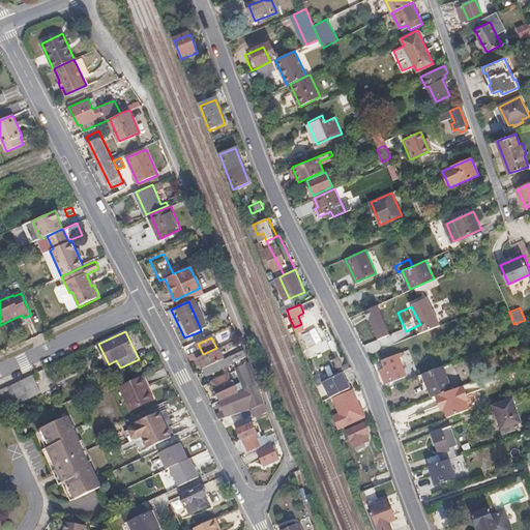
[(224,358),(218,347),(216,348),(203,354),(197,357),(203,369),(204,369),(224,358)]
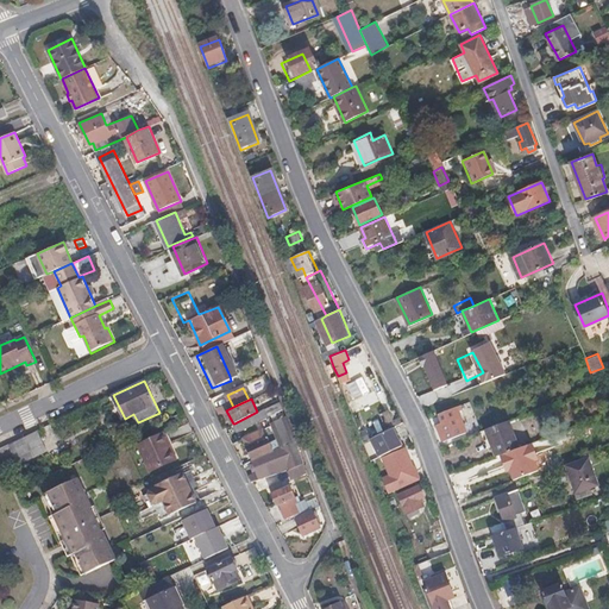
[(303,463),(280,401),(257,412),(234,424),(240,435),(271,422),(275,431),(246,445),(262,478),(289,468),(303,463)]
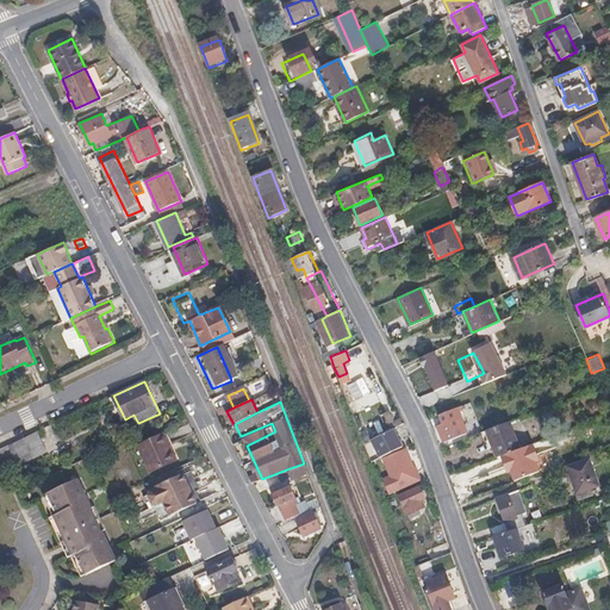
[(460,415),(456,408),(442,414),(446,421),(460,415)]
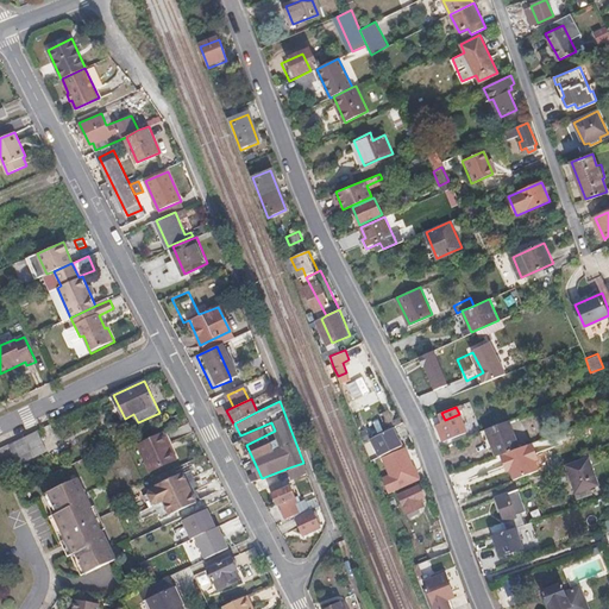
[(394,424),(388,409),(380,413),(385,427),(394,424)]
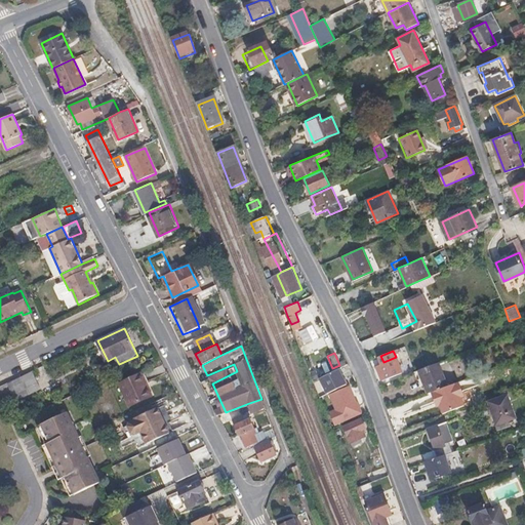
[(402,372),(396,357),(384,362),(377,365),(382,379),(402,372)]
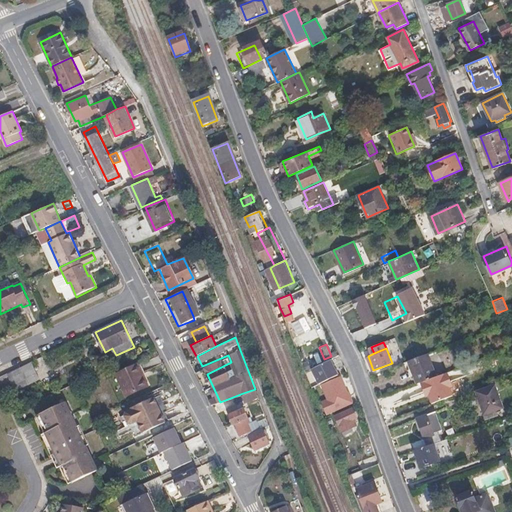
[(435,376),(426,353),(407,360),(416,383),(435,376)]
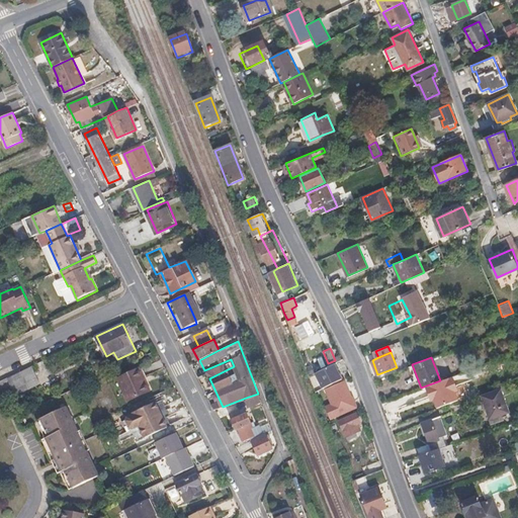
[(342,378),(334,362),(316,371),(323,387),(342,378)]
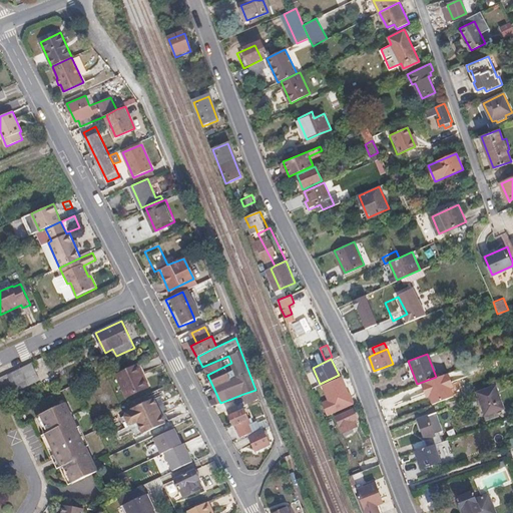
[(39,381),(31,364),(3,378),(11,393),(39,381)]
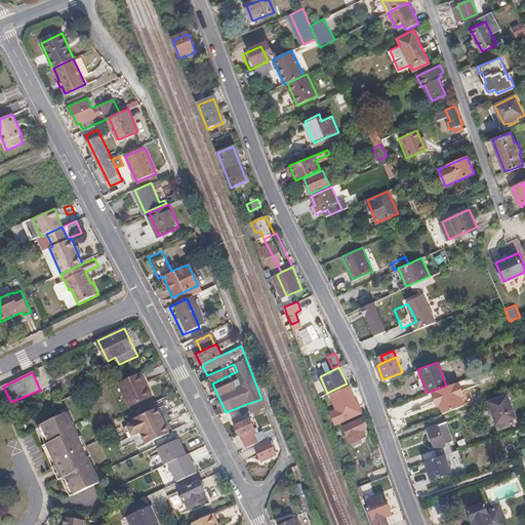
[(153,396),(143,373),(121,384),(131,405),(153,396)]
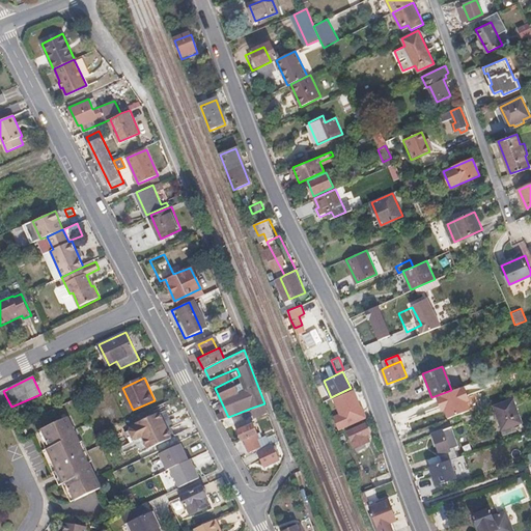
[(364,418),(352,391),(339,396),(338,397),(335,398),(341,412),(334,416),(339,428),(364,418)]
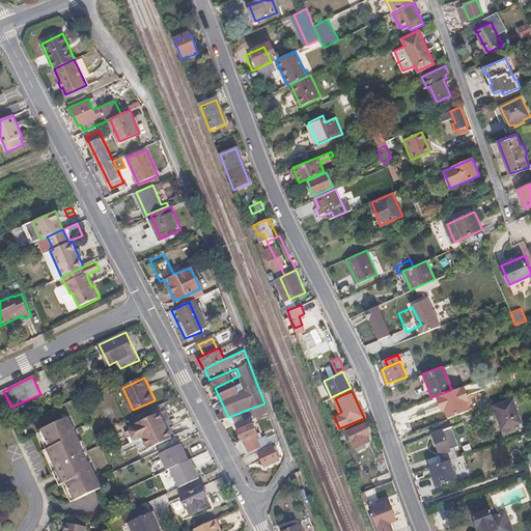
[(522,420),(513,398),(496,406),(503,427),(522,420)]
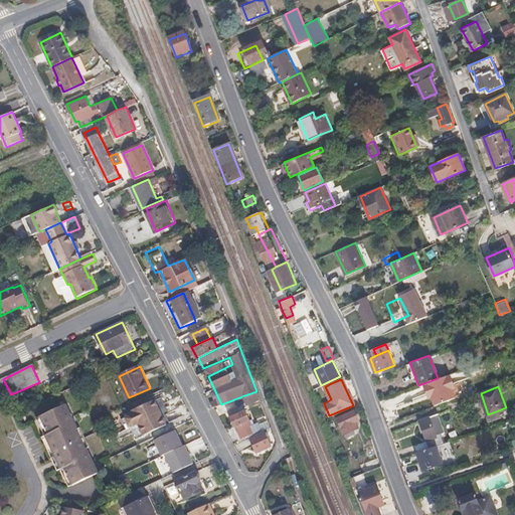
[(260,396),(256,391),(244,395),(246,402),(260,396)]
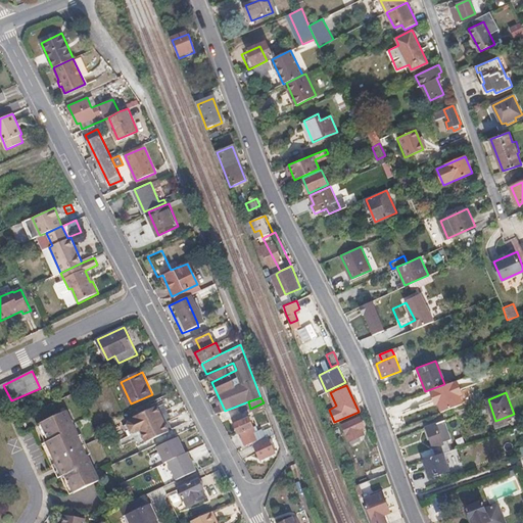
[(170,432),(157,405),(134,416),(135,419),(130,421),(129,425),(138,446),(170,432)]
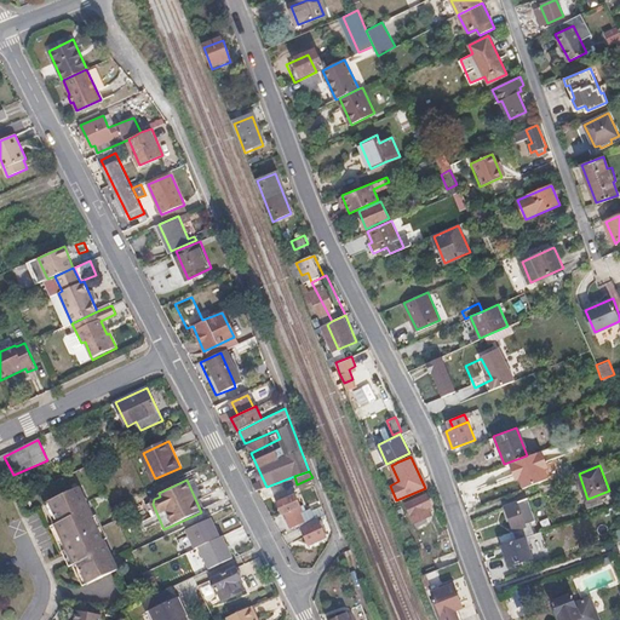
[(104,540),(93,518),(95,517),(81,487),(49,503),(58,523),(55,526),(74,566),(78,564),(89,586),(120,570),(105,539),(104,540)]
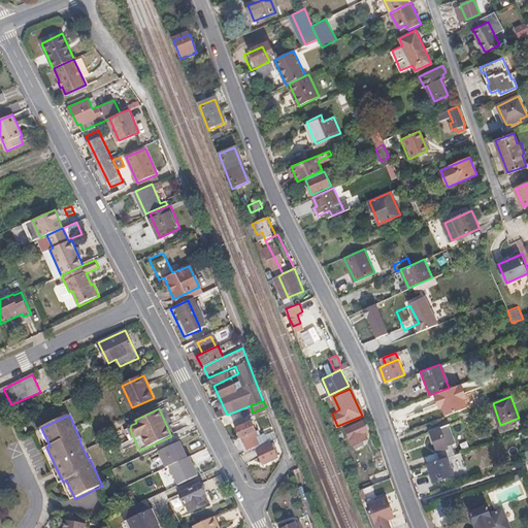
[(365,438),(364,435),(362,431),(368,429),(364,420),(348,428),(353,443),(365,438)]
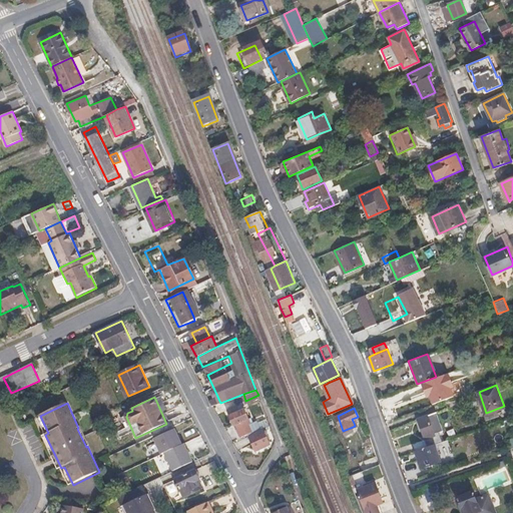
[(250,424),(243,409),(229,415),(233,424),(235,423),(241,435),(253,430),(250,424)]
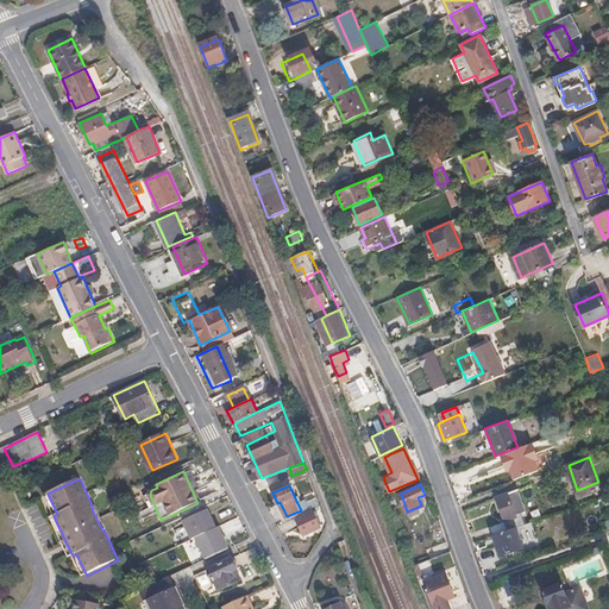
[(527,510),(523,498),(512,502),(508,493),(497,497),(510,528),(516,527),(527,522),(523,512),(527,510)]
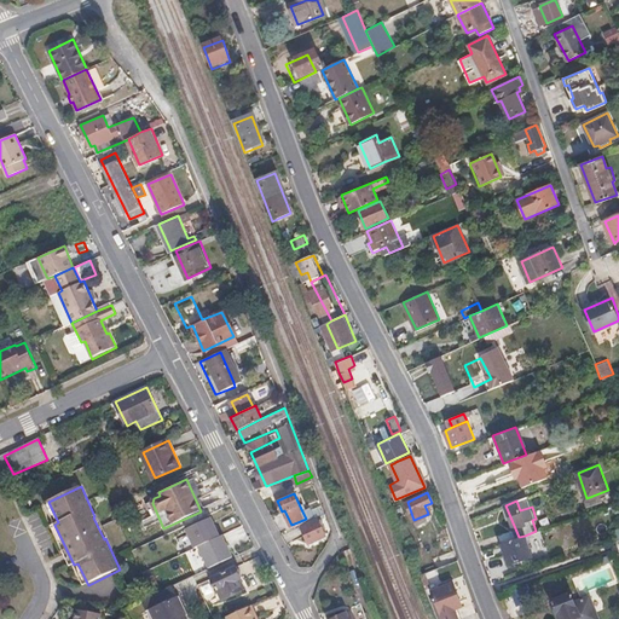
[(310,508),(302,512),(307,521),(314,518),(310,508)]
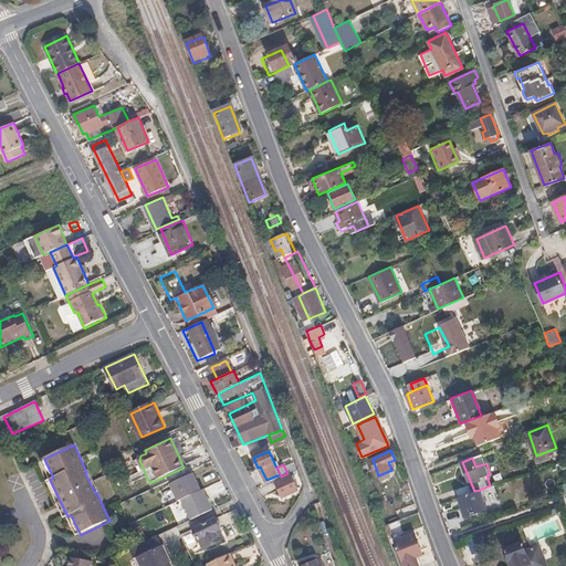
[(176,500),(197,490),(189,472),(164,483),(173,502),(176,500)]
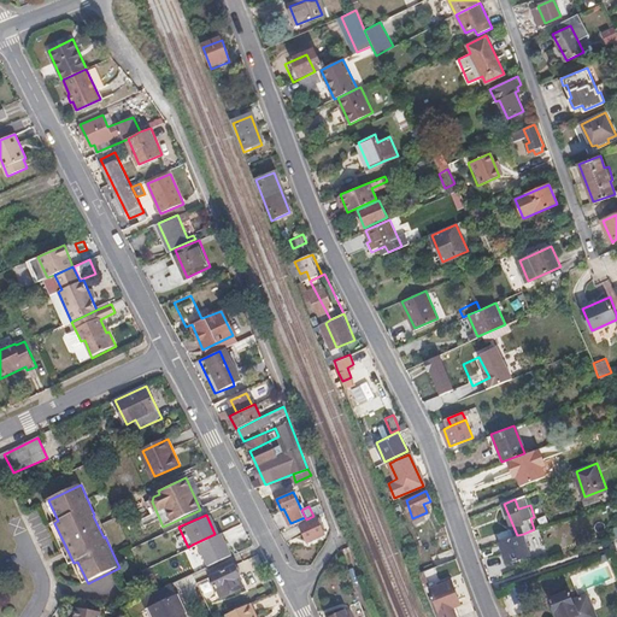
[(323,534),(316,517),(299,524),(307,541),(323,534)]
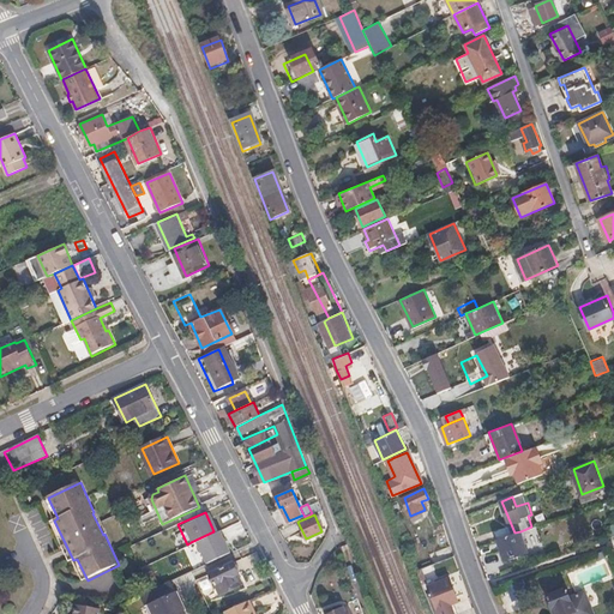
[(191,542),(202,564),(226,552),(215,530),(214,531),(191,542)]
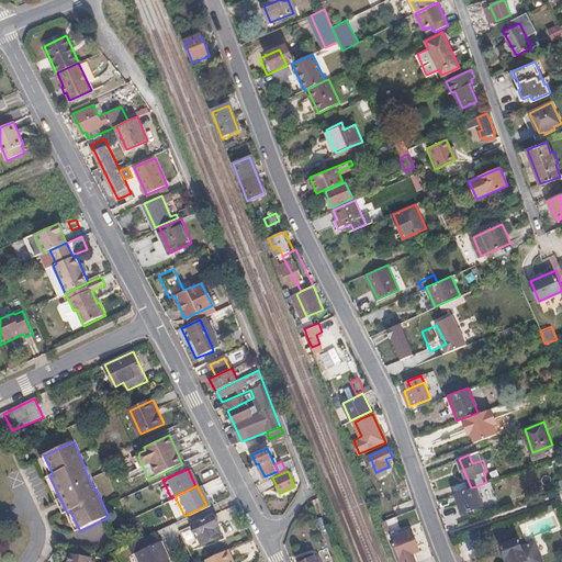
[(398,490),(401,498),(409,496),(406,486),(398,490)]
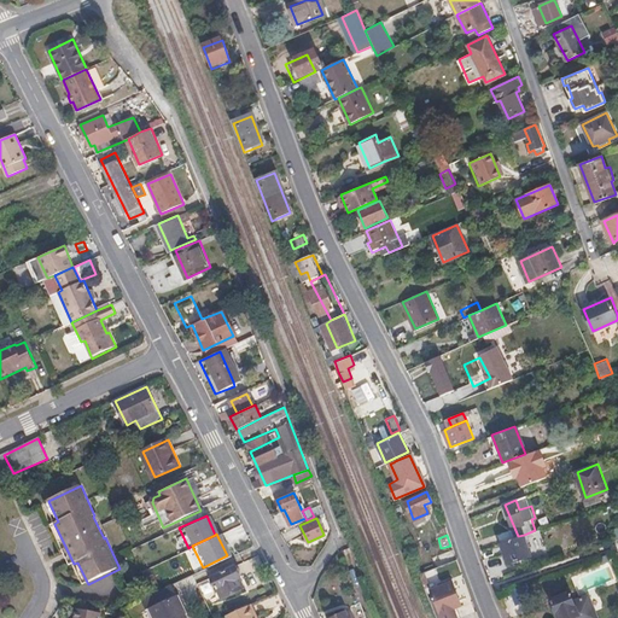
[(531,554),(524,535),(518,536),(501,542),(507,563),(531,554)]
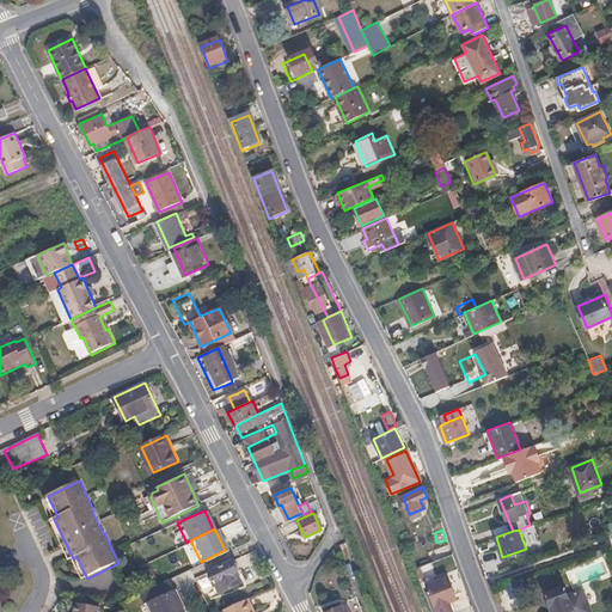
[(606,555),(604,548),(591,552),(592,558),(606,555)]
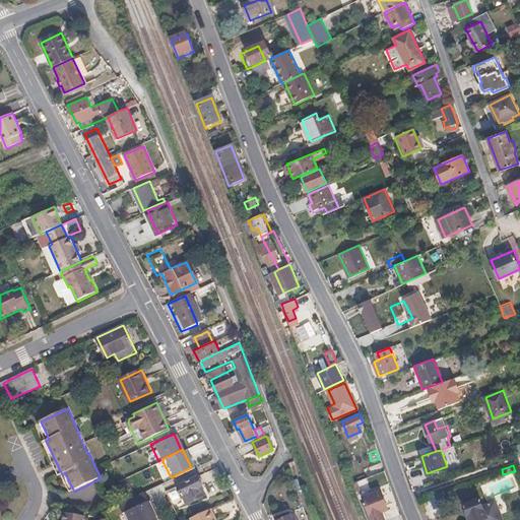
[(202,496),(198,488),(202,486),(197,476),(178,485),(186,503),(202,496)]
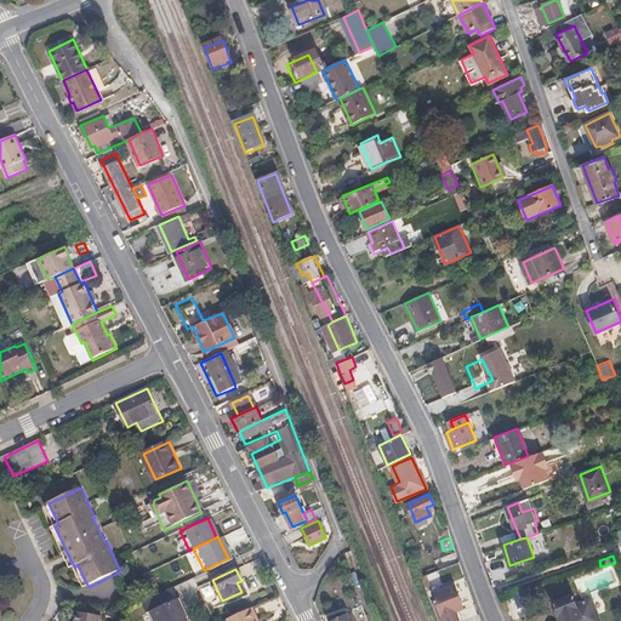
[(462,608),(454,584),(433,591),(443,620),(457,620),(455,611),(462,608)]
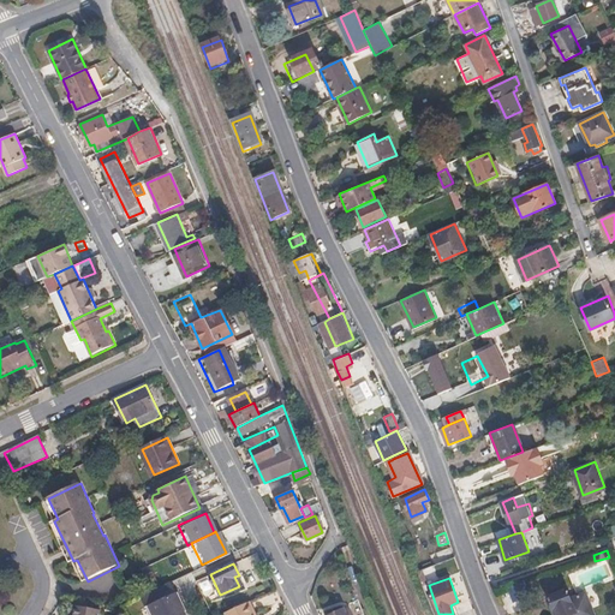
[(532,598),(526,580),(511,585),(517,603),(532,598)]
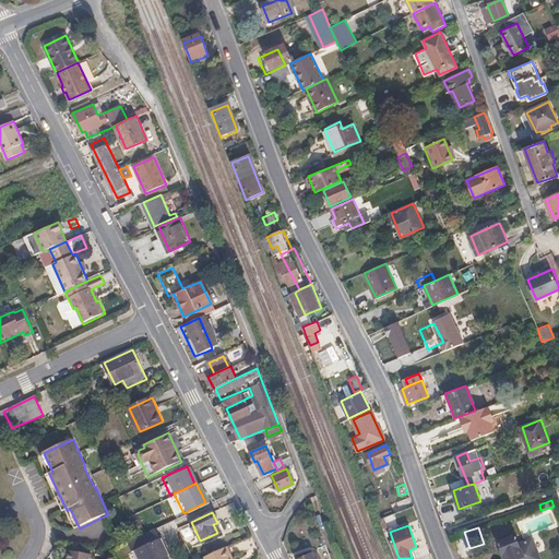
[(173,558),(168,550),(166,551),(156,528),(130,542),(134,551),(137,550),(140,558),(173,558)]
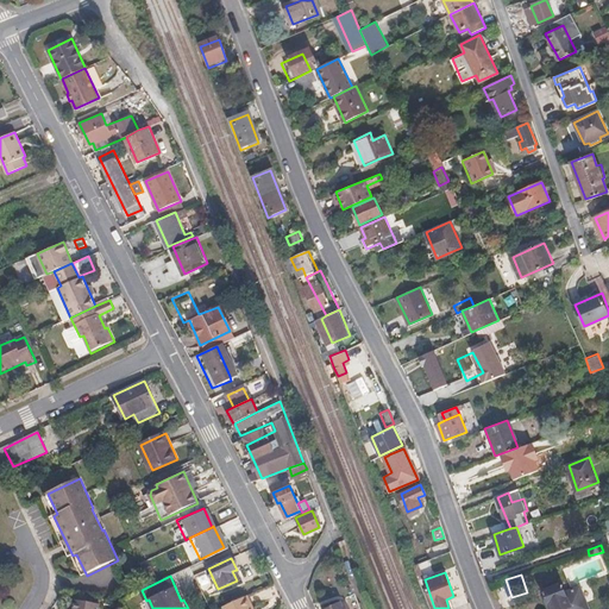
[(551,608),(560,608),(562,608),(589,608),(581,585),(565,591),(562,583),(544,589),(551,608)]
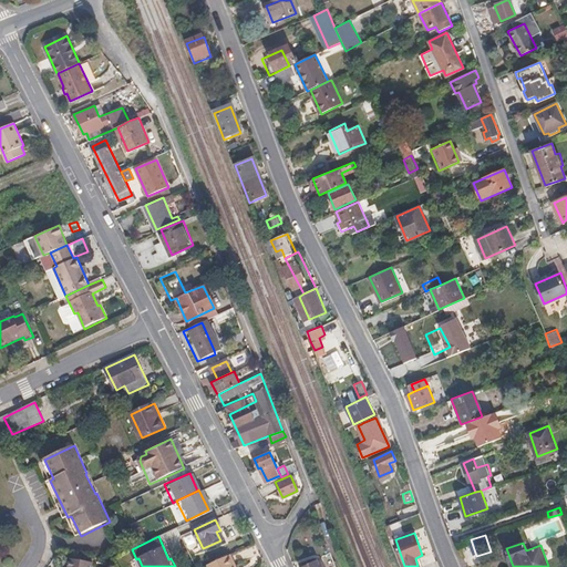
[(237,566),(238,566),(232,554),(209,564),(210,566),(237,566)]
